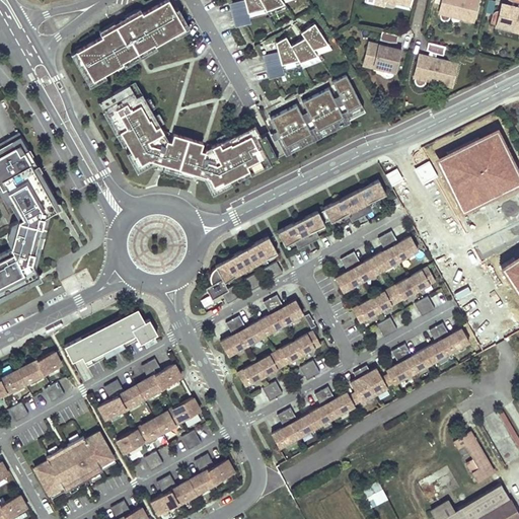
[(101,35),(75,51),(76,52),(95,85),(125,68),(137,61),(140,60),(142,59),(145,57),(157,50),(188,32),(186,29),(168,0),(164,0),(142,13),(140,10),(100,32),(102,35),(101,35)]
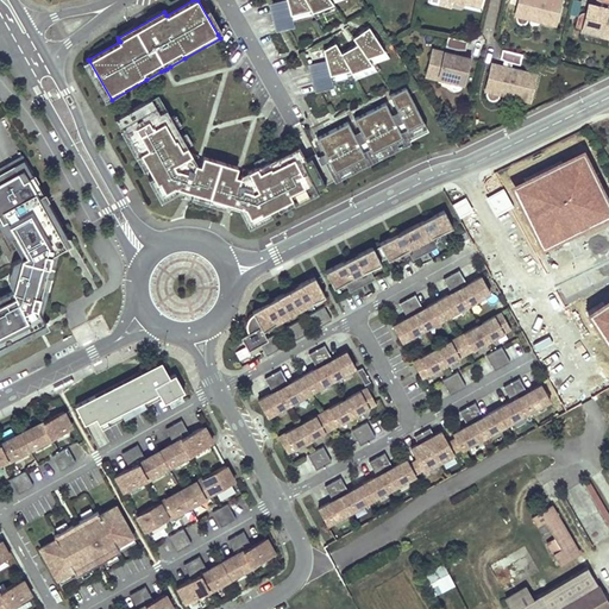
[(287,0),(269,5),(271,14),(289,10),(287,0)]
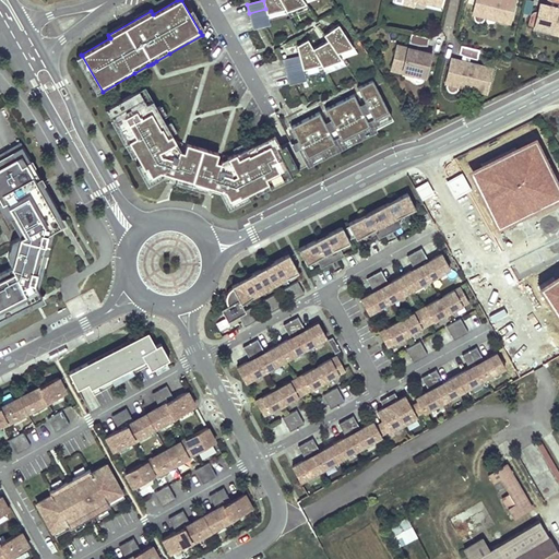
[(265,9),(266,14),(285,9),(280,0),(263,0),(265,9)]
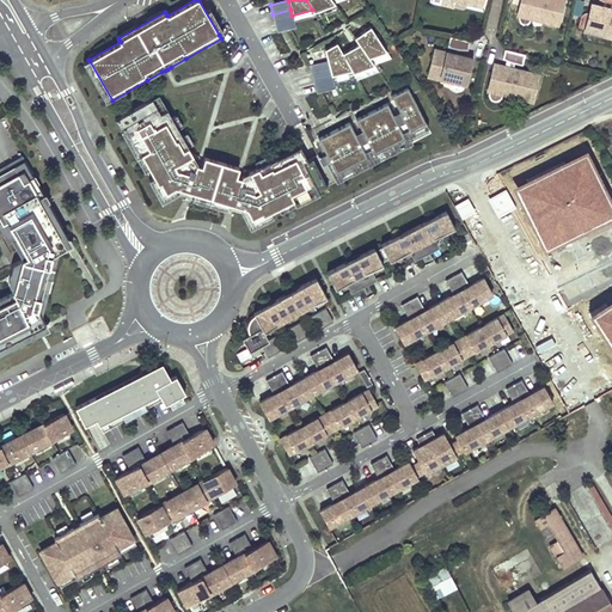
[(306,0),(312,10),(314,13),(335,5),(332,1),(330,0),(306,0)]
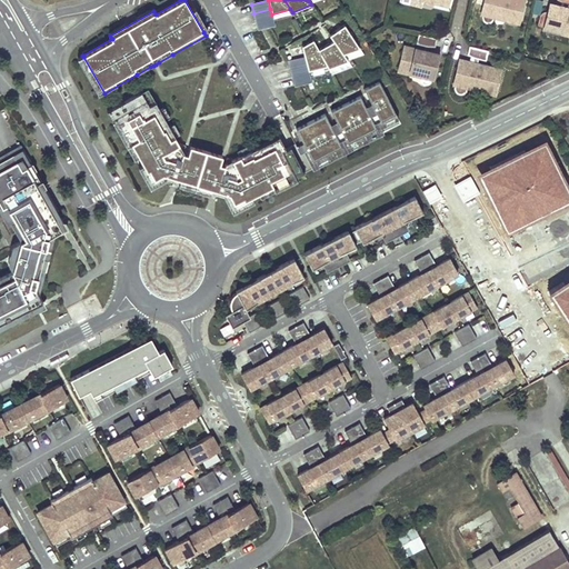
[(483,0),(481,13),(481,15),(481,16),(481,17),(481,18),(481,19),(482,19),(482,20),(483,20),(485,21),(486,21),(487,21),(488,21),(489,21),(490,21),(490,20),(491,20),(492,19),(492,18),(493,18),(493,17),(518,22),(523,0),(483,0)]
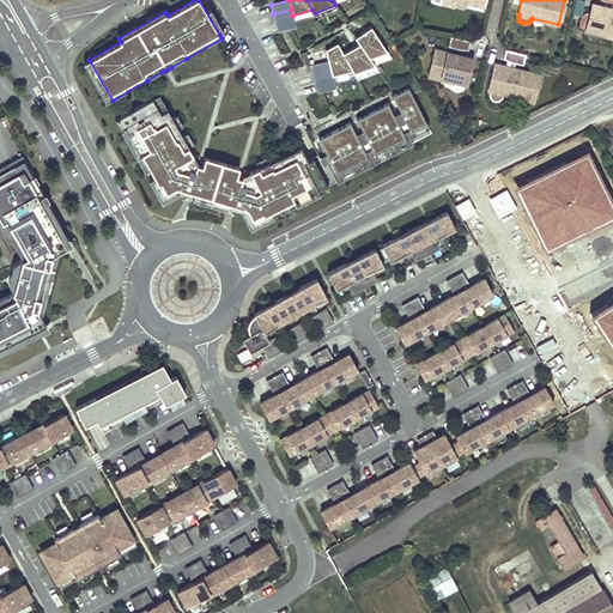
[(583,11),(583,12),(580,25),(586,26),(584,31),(612,37),(612,7),(592,2),(590,7),(589,7),(588,7),(587,7),(586,7),(586,8),(584,8),(584,10),(583,10),(583,11)]
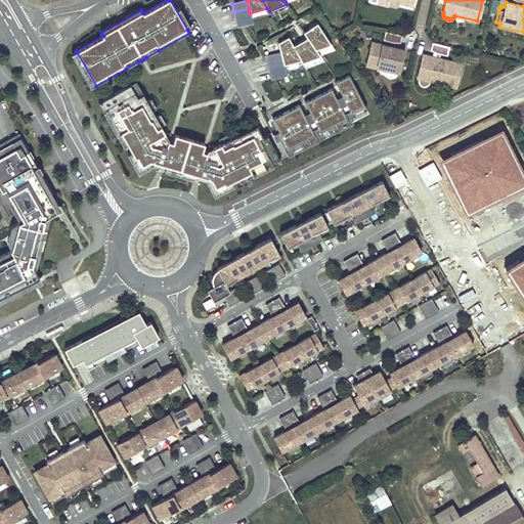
[(249,8),(233,12),(235,20),(251,16),(250,13),(249,8)]
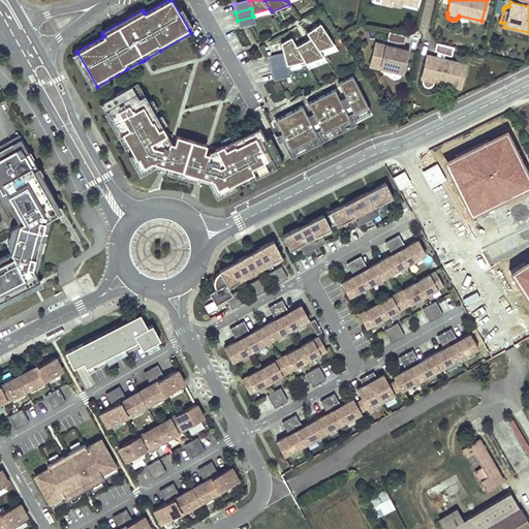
[(253,17),(238,21),(240,29),(247,27),(250,26),(255,25),(253,17)]
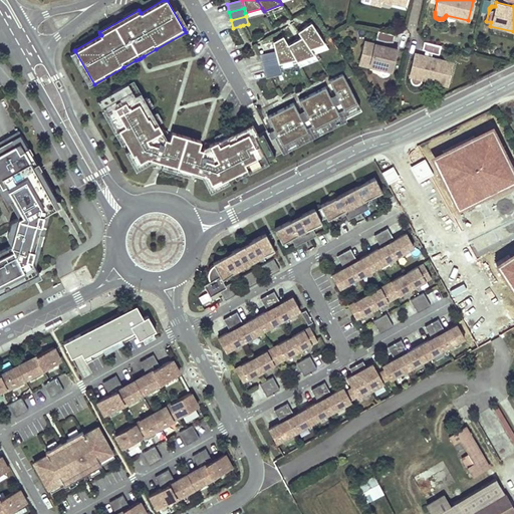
[(310,21),(296,31),(300,36),(308,48),(309,48),(323,42),(310,21)]
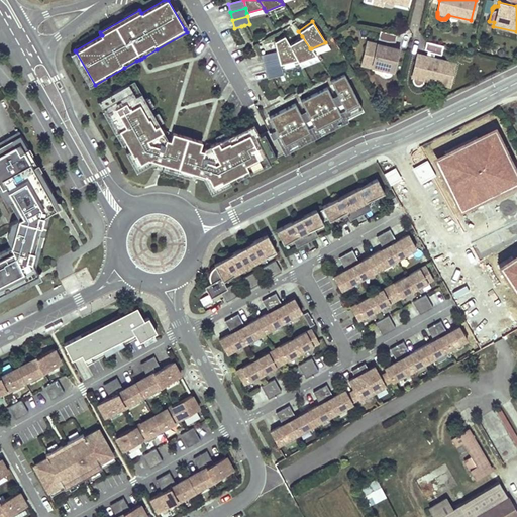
[(241,28),(245,41),(252,40),(247,26),(241,28)]
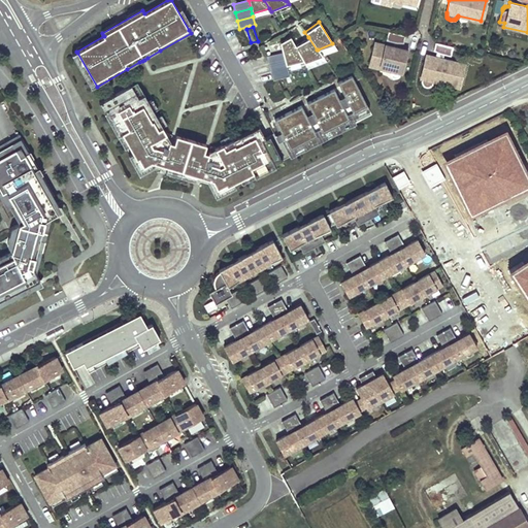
[(405,36),(388,32),(386,40),(397,43),(403,44),(405,36)]
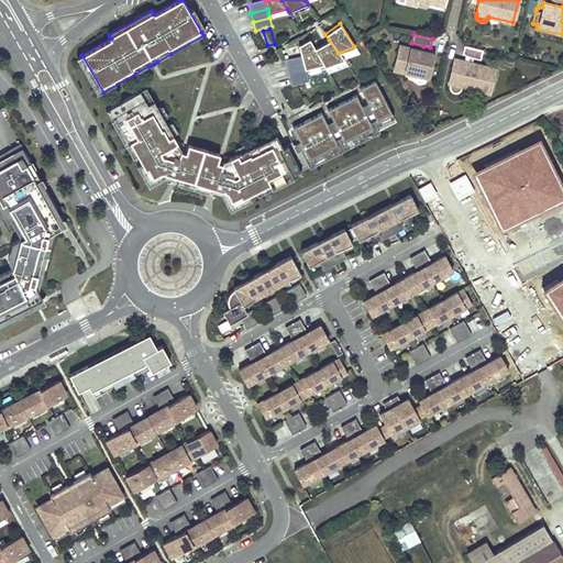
[(298,45),(300,55),(302,64),(305,68),(322,64),(313,48),(315,48),(309,39),(298,45)]
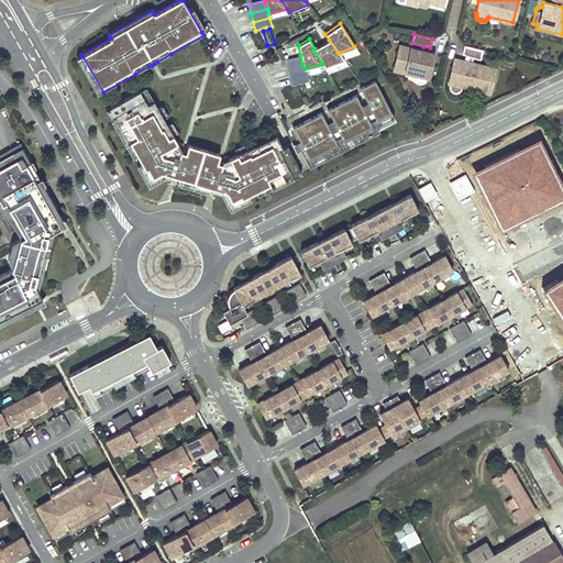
[(329,40),(315,48),(313,48),(322,64),(323,64),(324,66),(343,59),(339,53),(338,53),(329,40)]
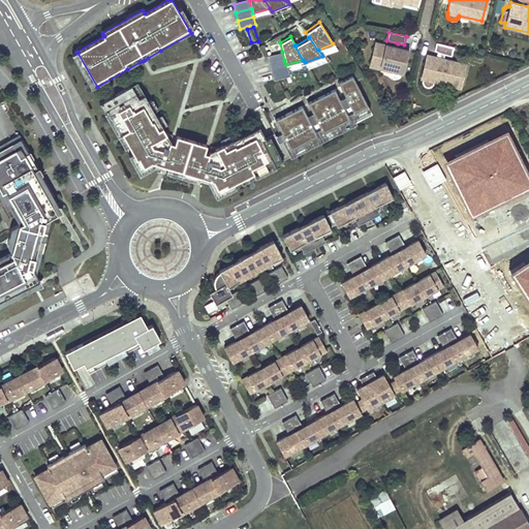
[(380,70),(391,72),(390,73),(390,74),(390,75),(391,75),(391,76),(391,78),(392,78),(392,79),(393,80),(394,80),(395,80),(396,80),(397,80),(398,80),(399,80),(399,79),(400,79),(400,78),(401,78),(401,76),(401,75),(408,51),(376,42),(369,67),(380,70)]
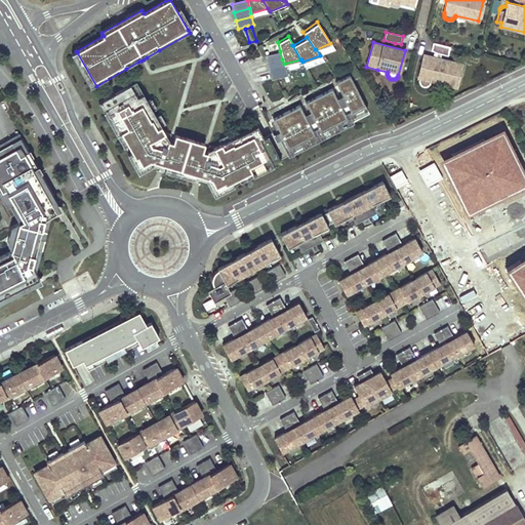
[(448,55),(450,46),(433,42),(431,49),(437,52),(448,55)]
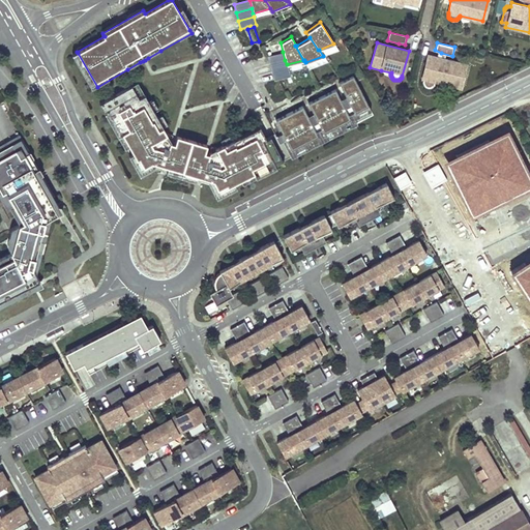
[(283,52),(267,56),(269,64),(285,60),(283,52)]
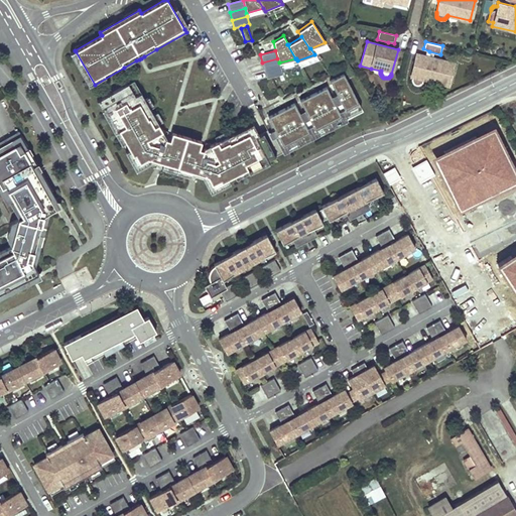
[(95,85),(76,51),(71,55),(89,88),(95,85)]
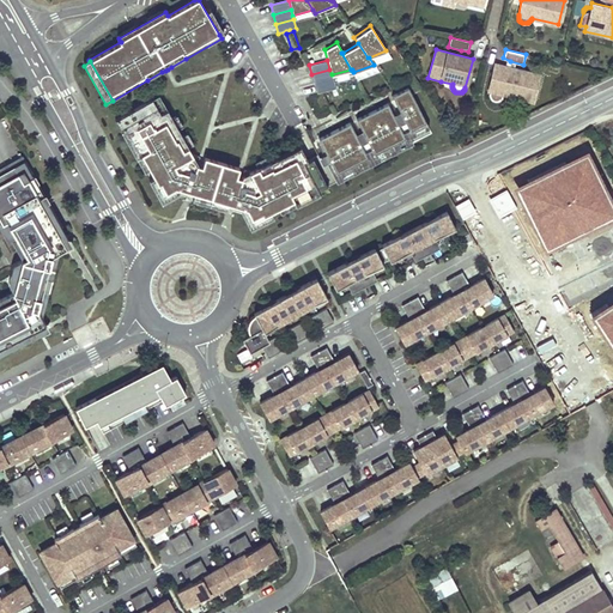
[(496,62),(489,91),(489,92),(489,93),(489,95),(489,96),(489,97),(490,97),(490,98),(491,99),(492,99),(492,101),(493,101),(495,101),(496,101),(497,101),(498,101),(499,101),(501,101),(501,99),(502,99),(502,98),(503,98),(503,97),(503,96),(504,96),(504,95),(533,102),(539,73),(496,62)]
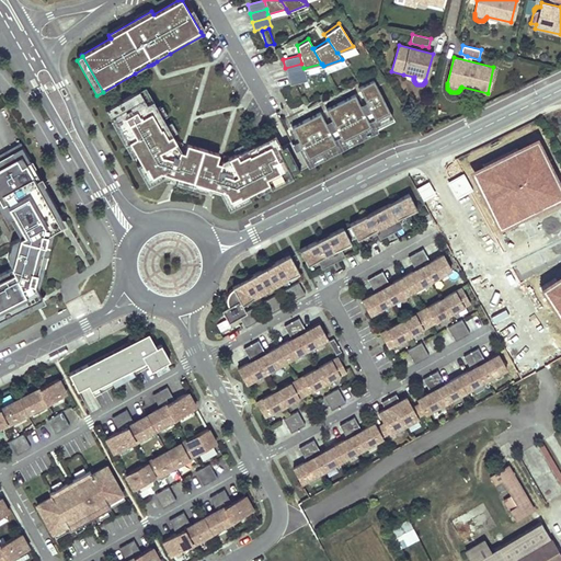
[(301,64),(285,68),(287,77),(305,72),(304,68),(301,64)]
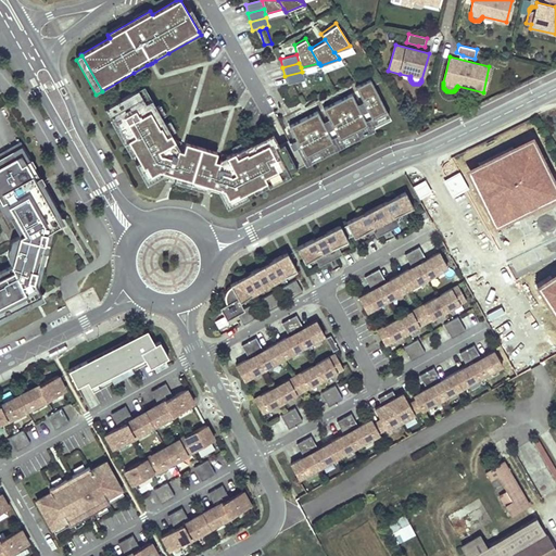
[(302,72),(285,76),(288,85),(291,84),(292,84),(304,80),(302,72)]
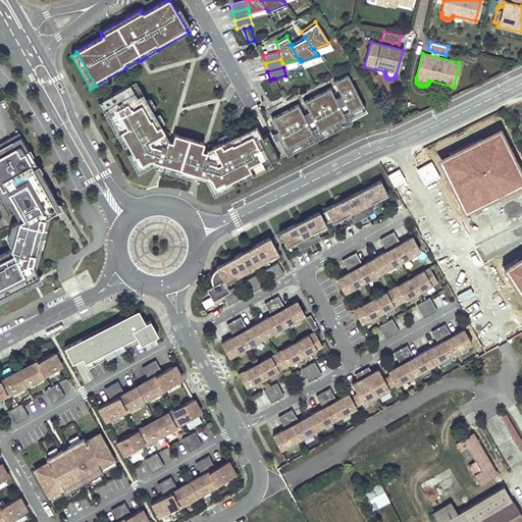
[(135,81),(99,101),(139,171),(149,165),(161,169),(163,169),(194,178),(198,179),(206,183),(211,194),(368,114),(352,84),(348,74),(262,117),(270,133),(262,137),(256,124),(245,131),(228,140),(218,145),(212,147),(209,148),(205,150),(204,153),(200,152),(203,143),(176,135),(174,134),(170,143),(169,143),(166,142),(167,139),(156,123),(151,114),(148,107),(142,98),(135,81)]
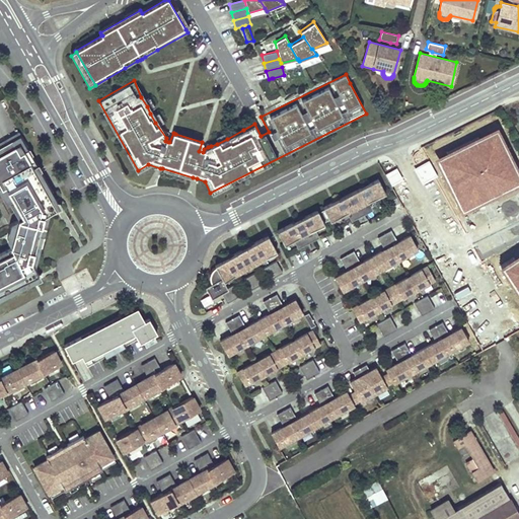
[(146,95),(141,97),(147,106),(151,104),(146,95)]
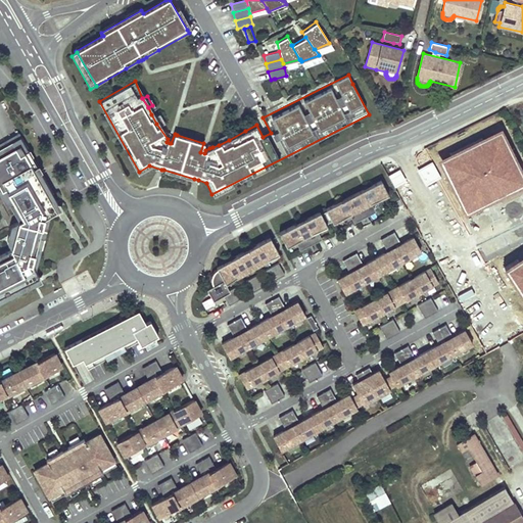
[(161,121),(156,111),(151,114),(156,124),(161,121)]
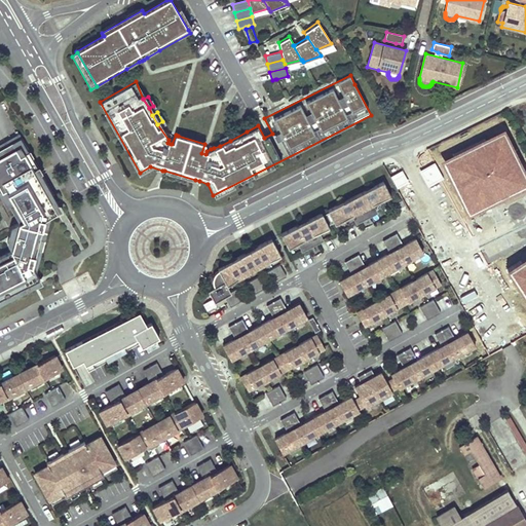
[(525,184),(525,175),(503,130),(443,160),(468,213),(525,184)]
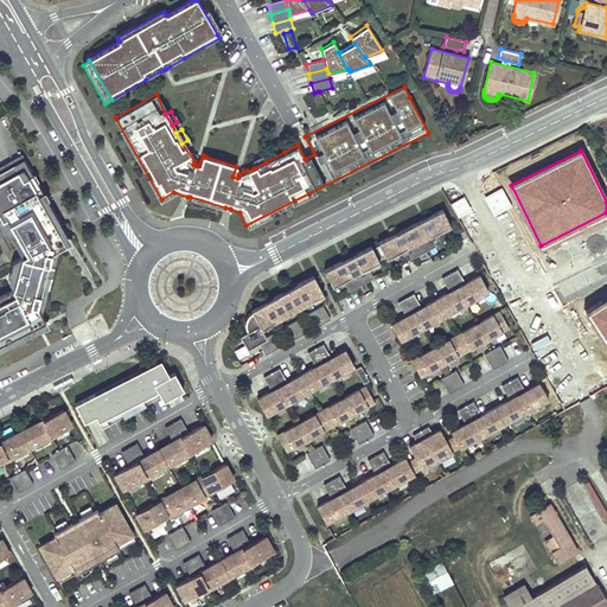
[(263,157),(251,163),(254,168),(266,163),(263,157)]
